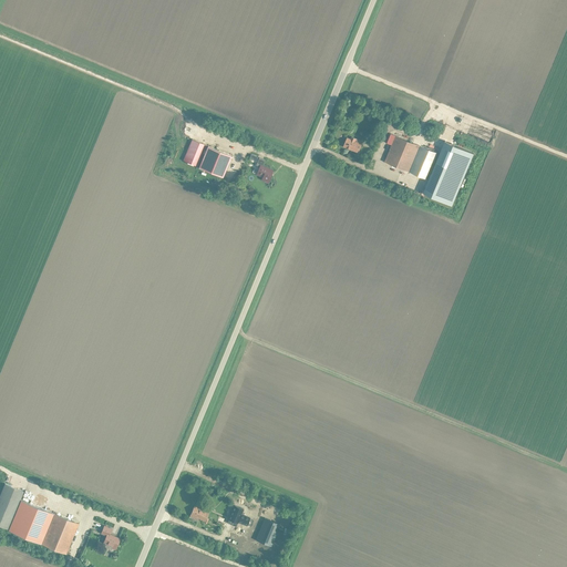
[(384,161),(408,171),(419,145),(395,135),(384,161)]
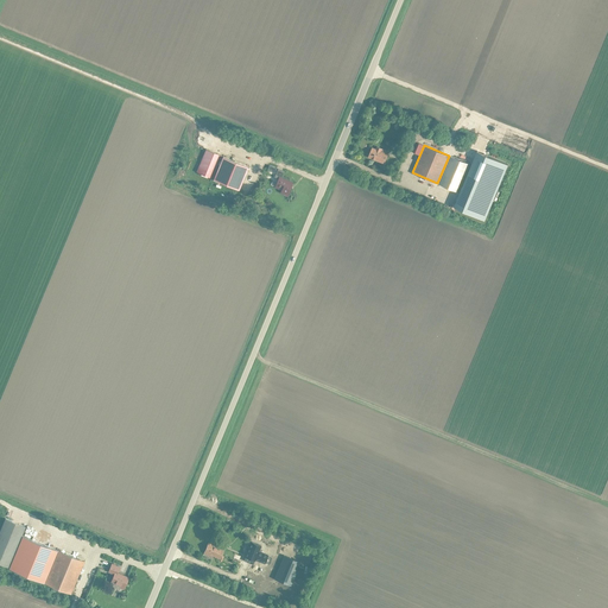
[(384,163),(387,154),(380,151),(381,149),(377,146),(375,150),(372,147),(368,157),(384,163)]
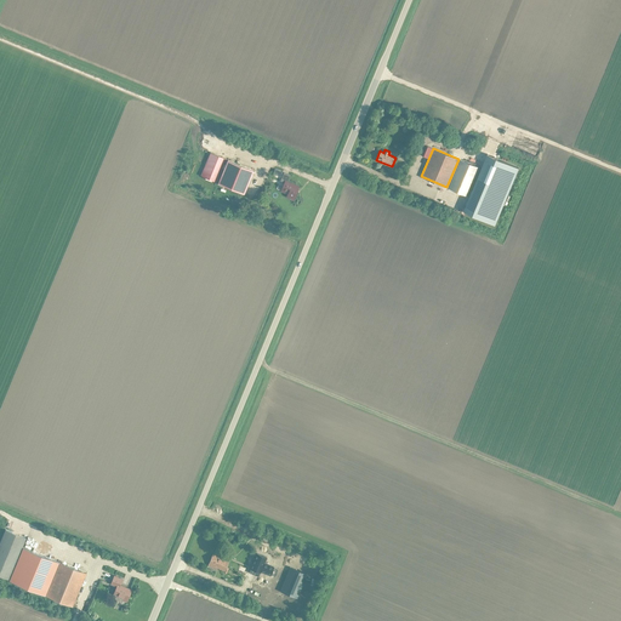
[(200,176),(218,182),(227,159),(210,152),(200,176)]
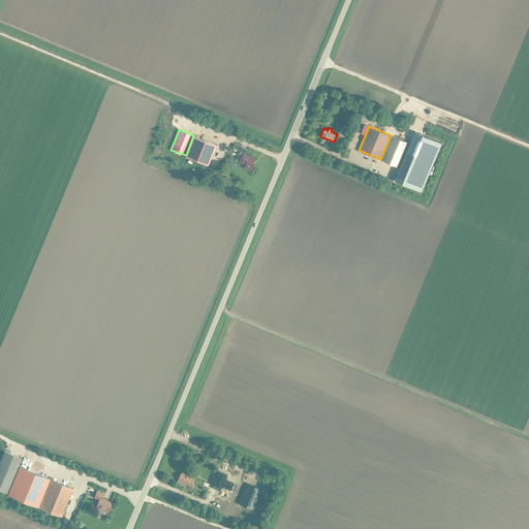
[(415,131),(395,180),(422,191),(442,143),(415,131)]
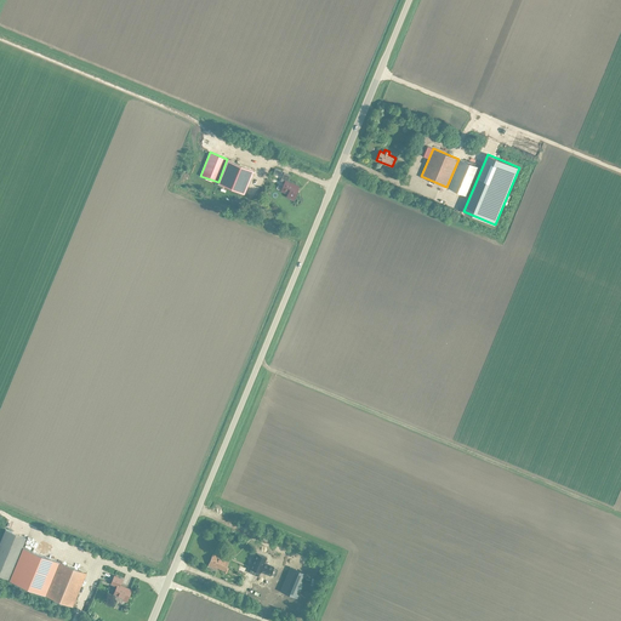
[(227,159),(218,182),(244,193),(254,170),(227,159)]
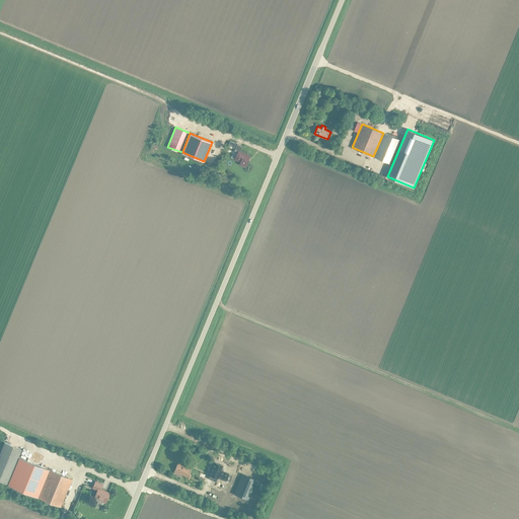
[(390,163),(400,140),(383,133),(373,156),(390,163)]
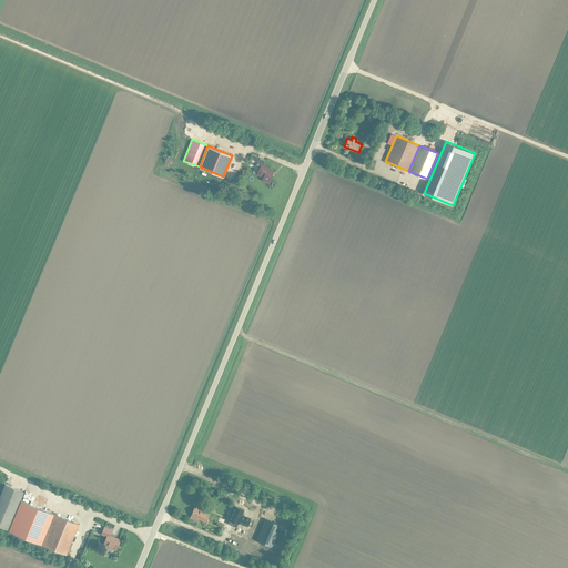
[(269,182),(273,170),(263,165),(265,160),(260,158),(257,163),(261,165),(256,175),(263,178),(262,180),(269,182)]
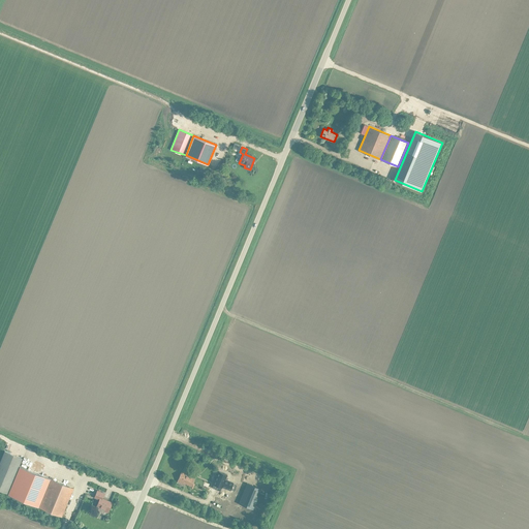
[(19,466),(22,458),(4,450),(0,462),(0,489),(7,493),(19,466)]
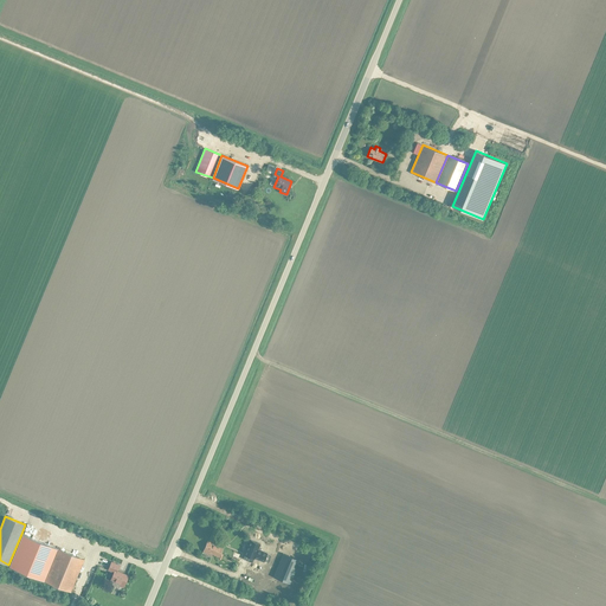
[(21,534),(8,565),(8,566),(45,581),(58,549),(21,534)]
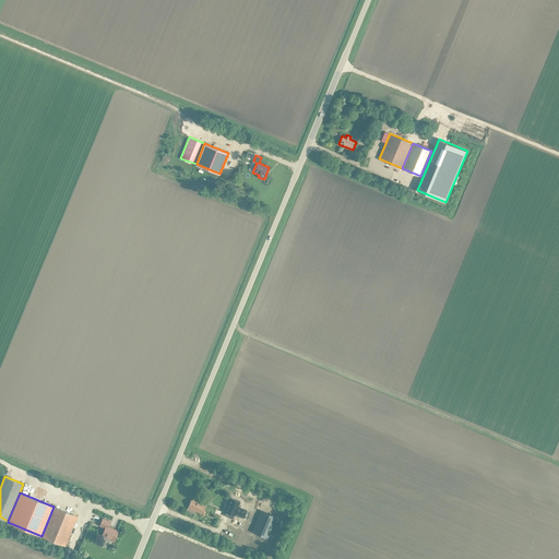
[(188,495),(182,506),(195,511),(200,501),(188,495)]
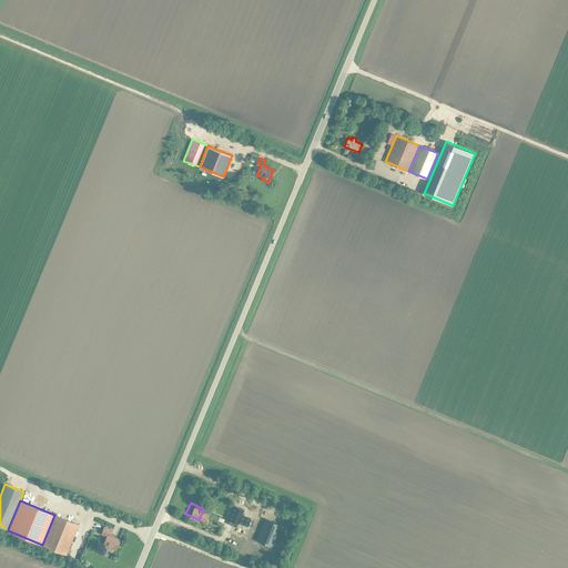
[(247,526),(250,519),(242,515),(244,510),(234,506),(233,510),(232,510),(230,515),(231,516),(229,520),(237,524),(239,523),(247,526)]
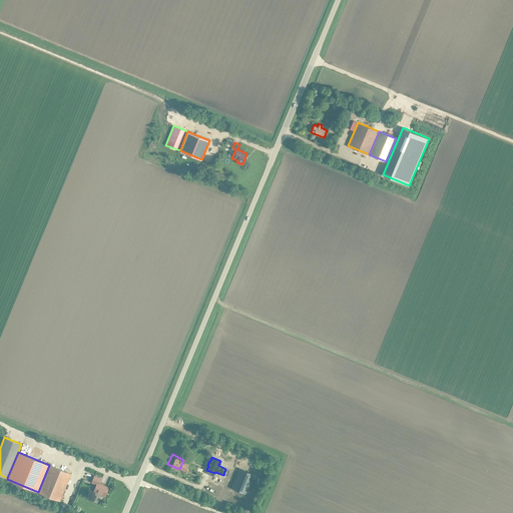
[(38,492),(59,501),(71,474),(49,465),(38,492)]
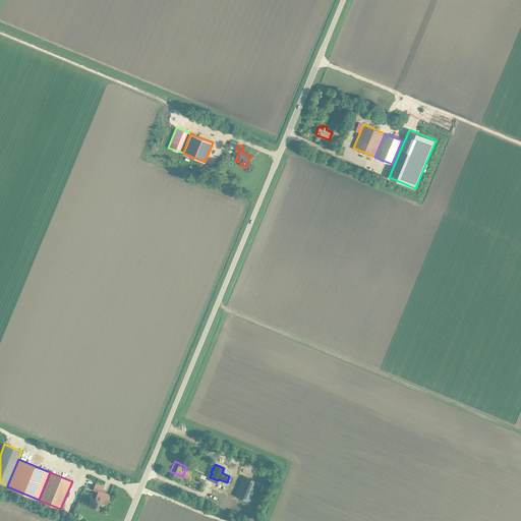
[(257,481),(243,476),(235,496),(249,502),(257,481)]
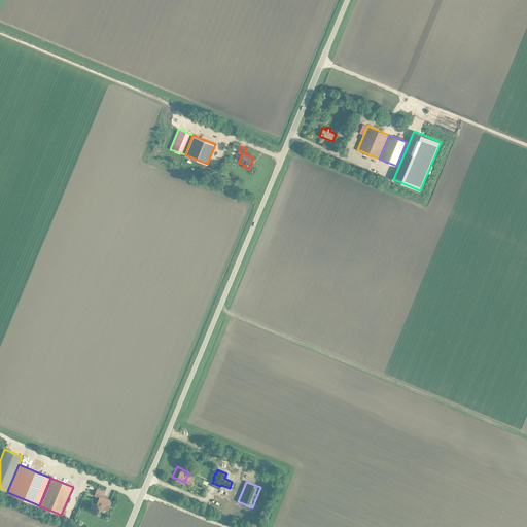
[(105,508),(105,510),(107,511),(111,500),(102,496),(104,491),(97,488),(94,495),(99,497),(96,504),(105,508)]
